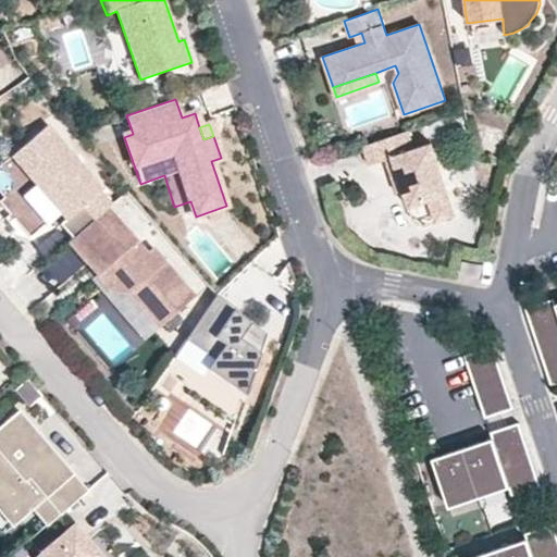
[(108,208),(112,203),(100,190),(103,188),(48,125),(11,157),(65,220),(61,225),(73,238),(108,208)]
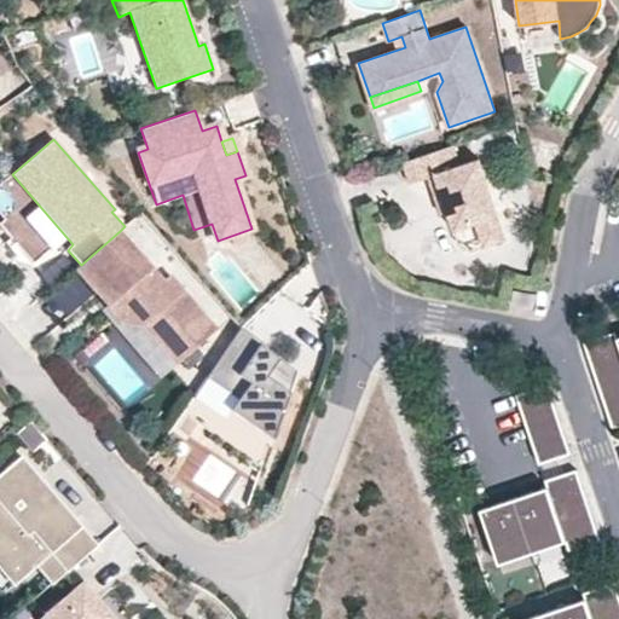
[(453,145),(403,162),(410,183),(428,177),(437,201),(444,198),(447,212),(455,230),(475,221),(484,247),(507,239),(479,160),(461,166),(453,145)]
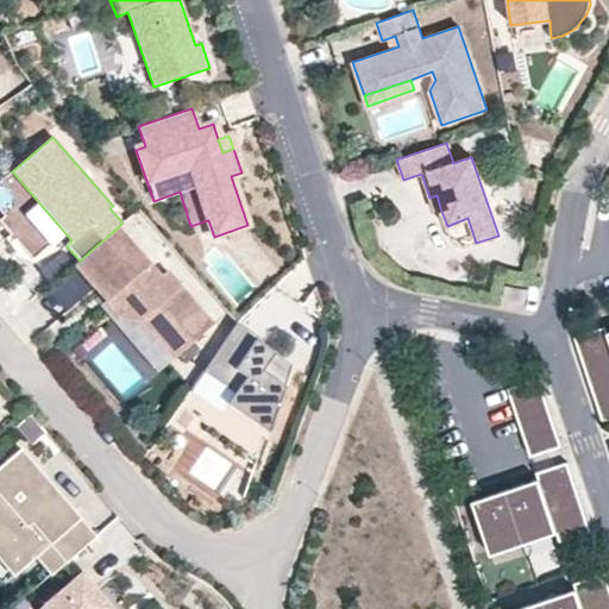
[(437,195),(429,198),(434,211),(440,208),(437,195)]
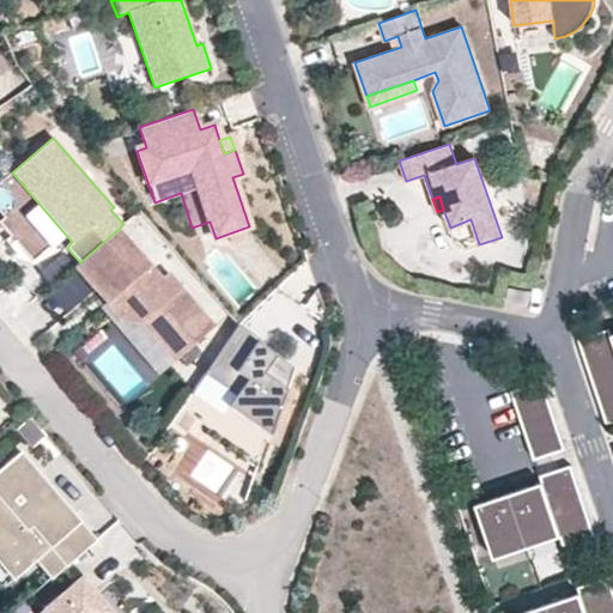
[(214,326),(169,273),(162,279),(119,229),(80,262),(74,268),(120,322),(141,323),(174,362),(214,326)]
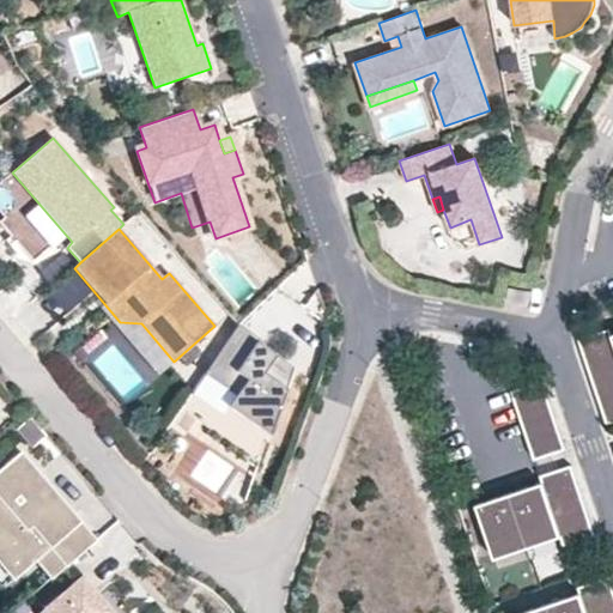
[(530,291),(509,287),(507,299),(528,304),(530,291)]
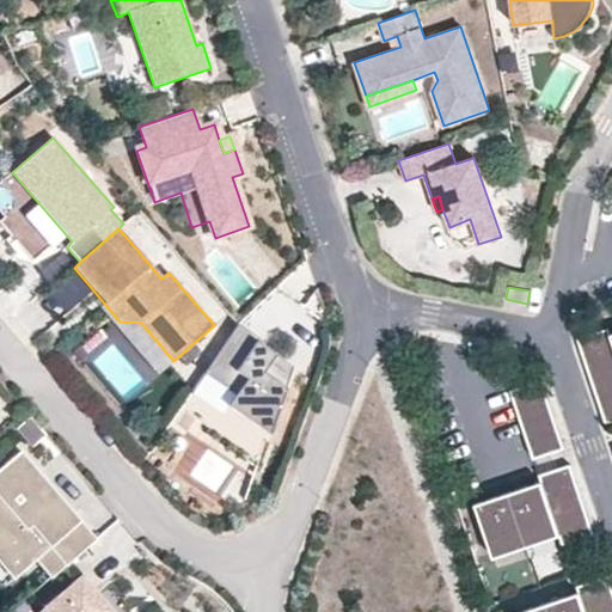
[(273,422),(293,367),(274,354),(270,357),(254,346),(258,338),(237,324),(203,373),(234,396),(226,408),(248,421),(255,410),(273,422)]
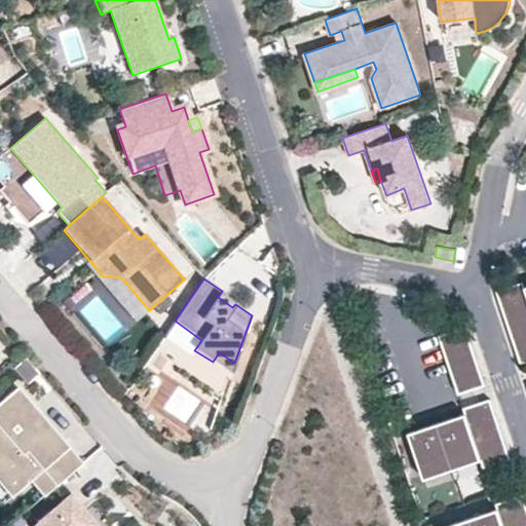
[(496,291),(501,306),(525,297),(525,292),(524,288),(525,288),(523,282),(496,291)]
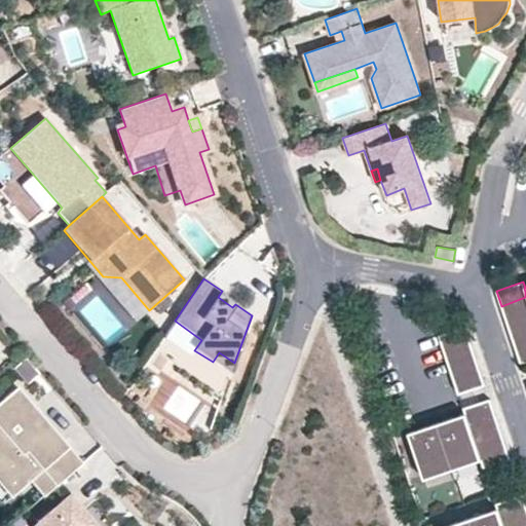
[(525,297),(501,306),(505,320),(525,312),(525,297)]
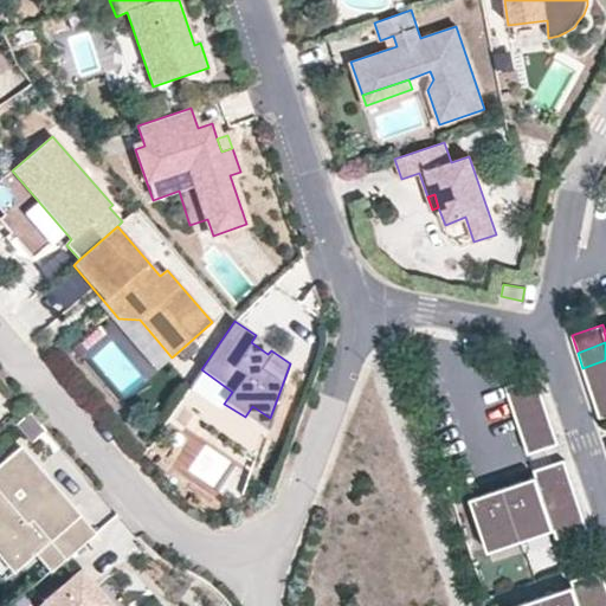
[(605,360),(582,368),(588,385),(605,379),(605,360)]
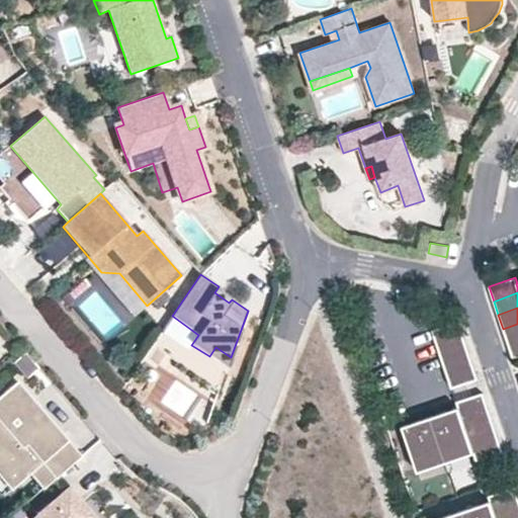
[(432,331),(437,345),(463,337),(458,322),(432,331)]
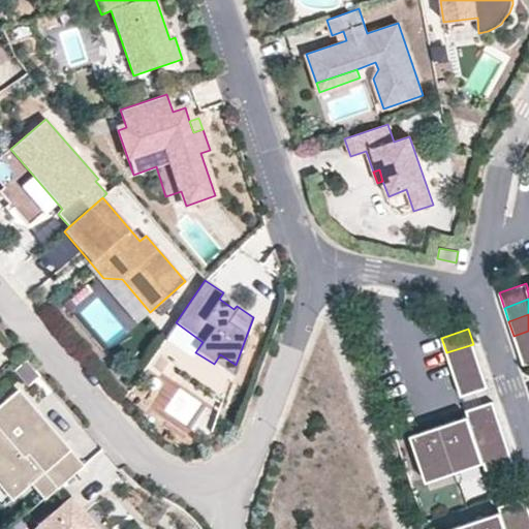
[(528,331),(514,336),(519,350),(528,346),(528,331)]
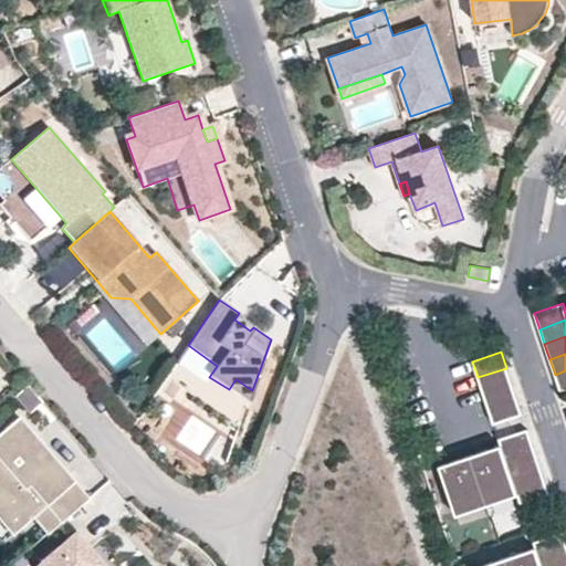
[(478,377),(483,392),(511,384),(506,368),(478,377)]
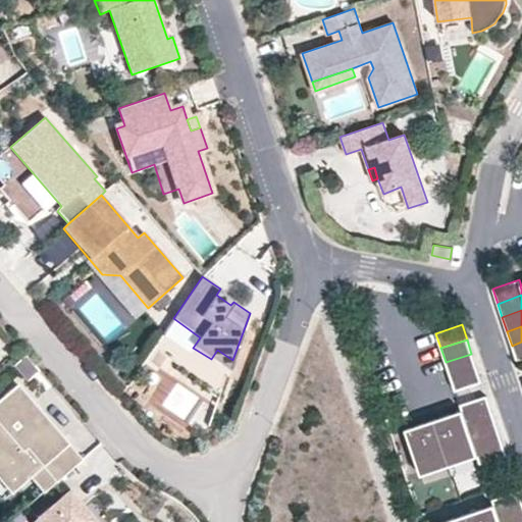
[(517,361),(521,358),(521,342),(512,346),(517,361)]
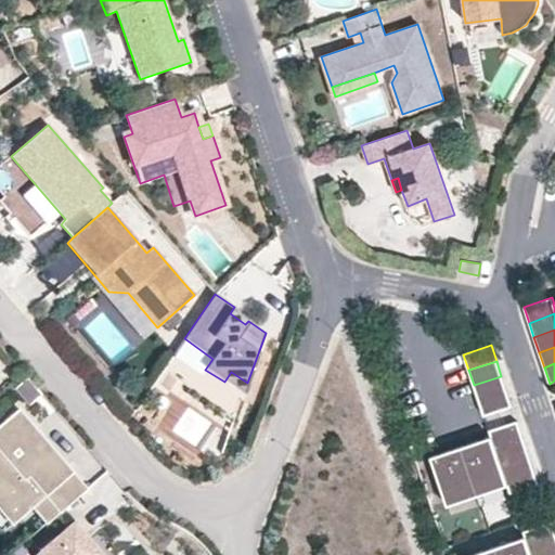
[(474,385),(478,400),(506,391),(501,376),(474,385)]
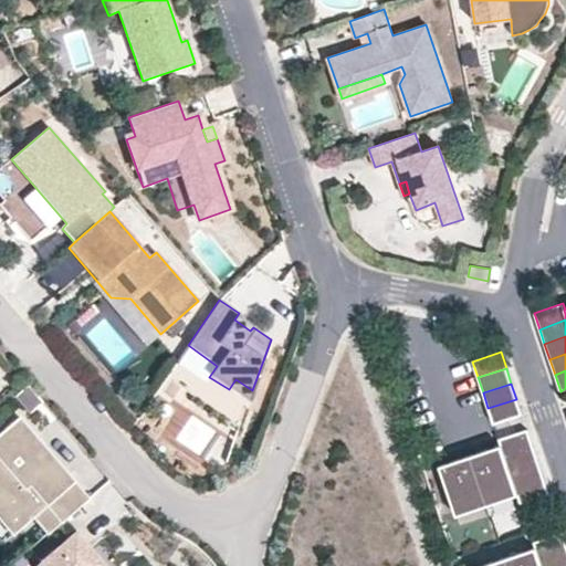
[(241,418),(250,397),(230,389),(221,410),(241,418)]
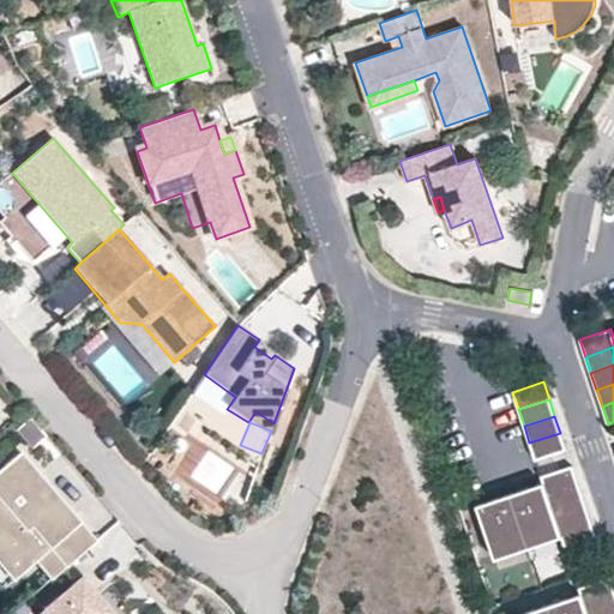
[(566,450),(560,433),(529,443),(535,461),(566,450)]
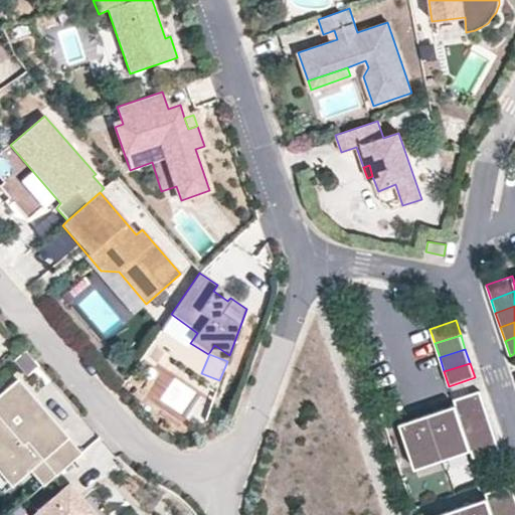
[(60,444),(40,419),(46,414),(17,379),(0,393),(0,458),(3,462),(10,457),(25,475),(30,471),(33,475),(42,486),(80,455),(66,439),(60,444)]
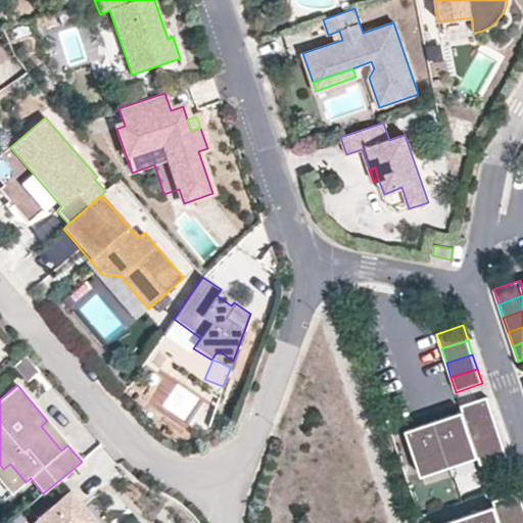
[(492,412),(487,397),(461,406),(463,411),(466,421),(492,412)]
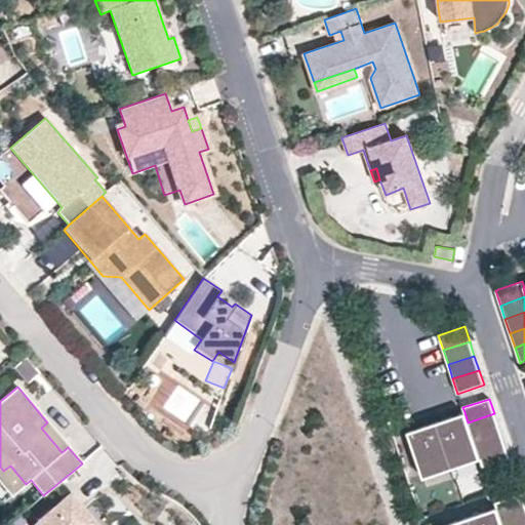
[(477,451),(473,437),(468,422),(465,412),(463,412),(436,422),(450,466),(479,456),(477,451)]
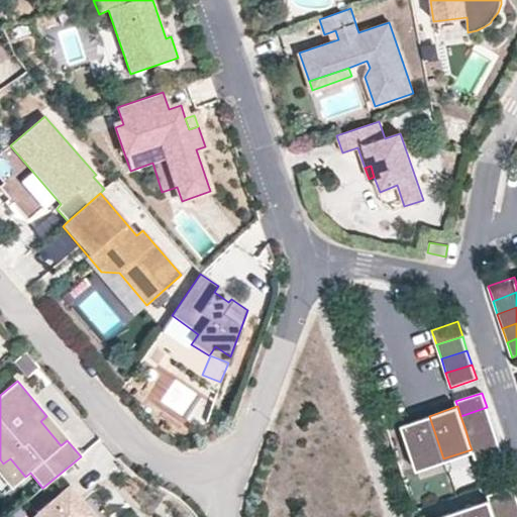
[(492,421),(487,407),(460,416),(466,430),(492,421)]
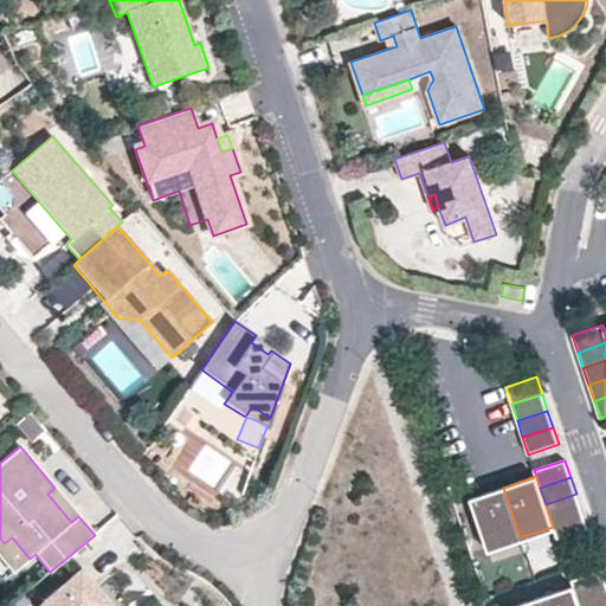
[(78,516),(55,488),(47,494),(71,522),(78,516)]
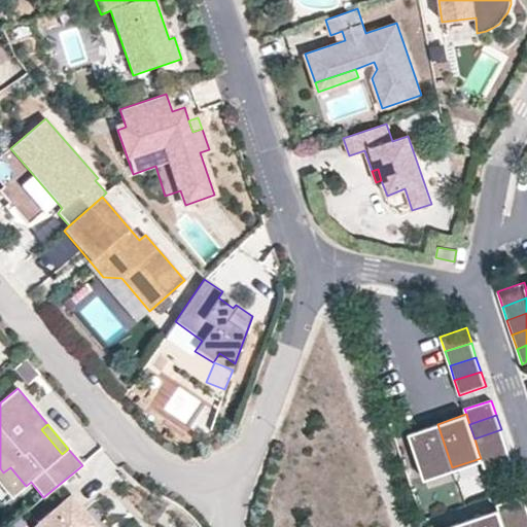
[(452,467),(437,424),(409,433),(424,477),(452,467)]
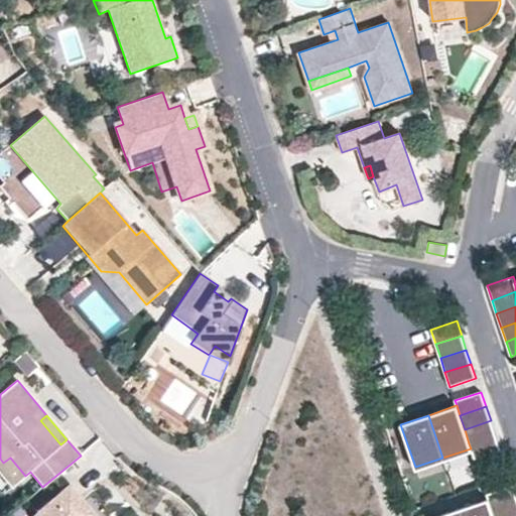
[(495,434),(491,420),(465,429),(469,443),(495,434)]
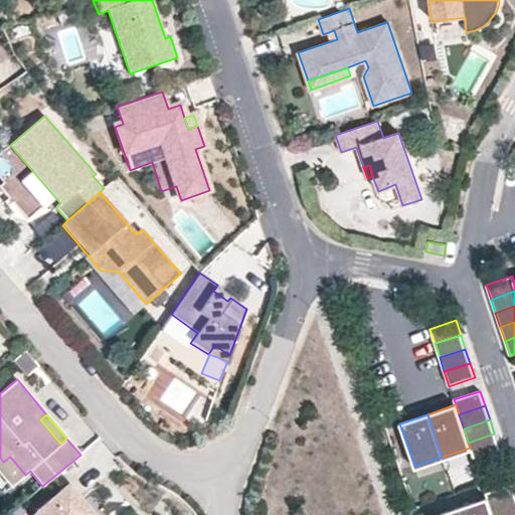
[(499,448),(494,434),(468,443),(470,448),(471,450),(473,456),(499,448)]
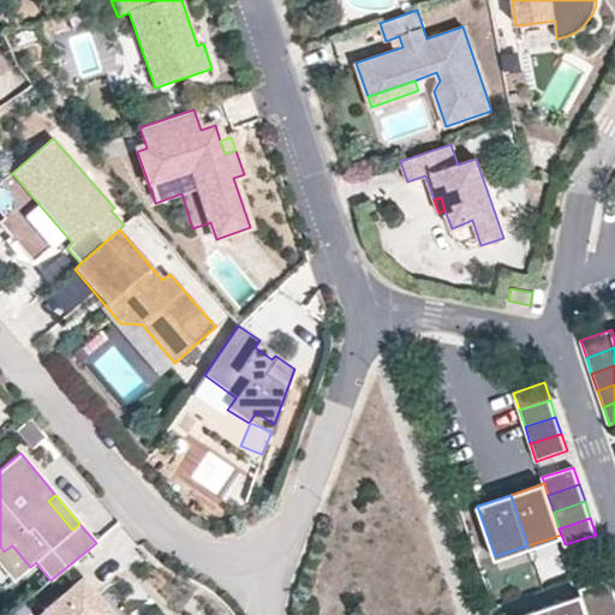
[(530,548),(562,537),(561,535),(527,545),(530,548)]
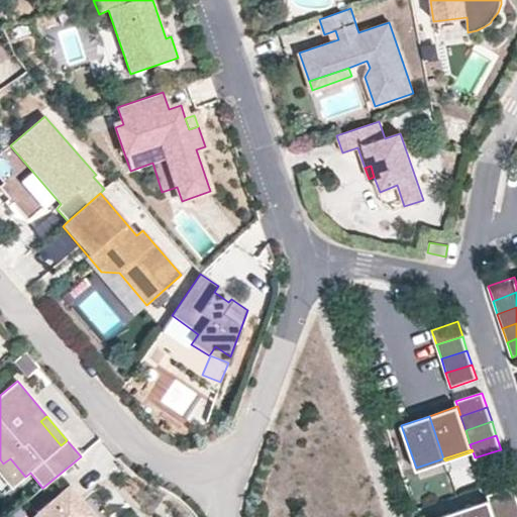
[(480,473),(506,463),(501,449),(475,457),(480,473)]
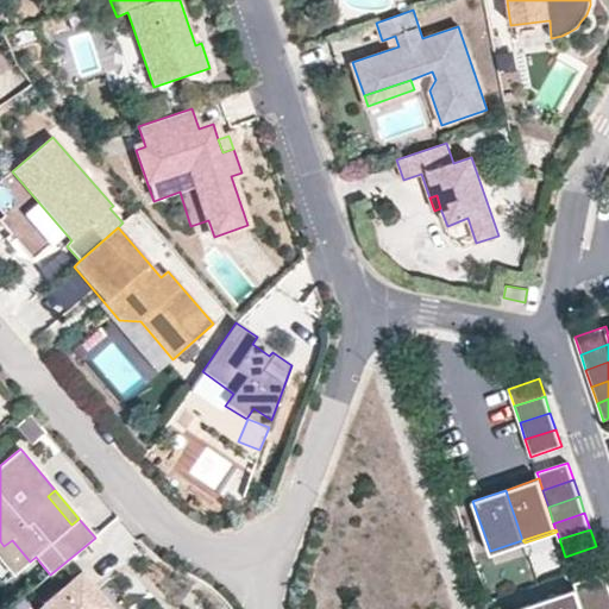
[(0,548),(0,577),(7,588),(39,562),(36,557),(30,562),(12,540),(4,546),(0,548)]
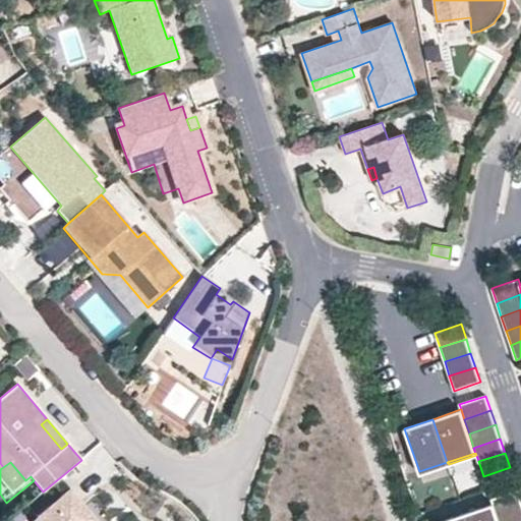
[(420,474),(449,464),(447,462),(419,471),(420,474)]
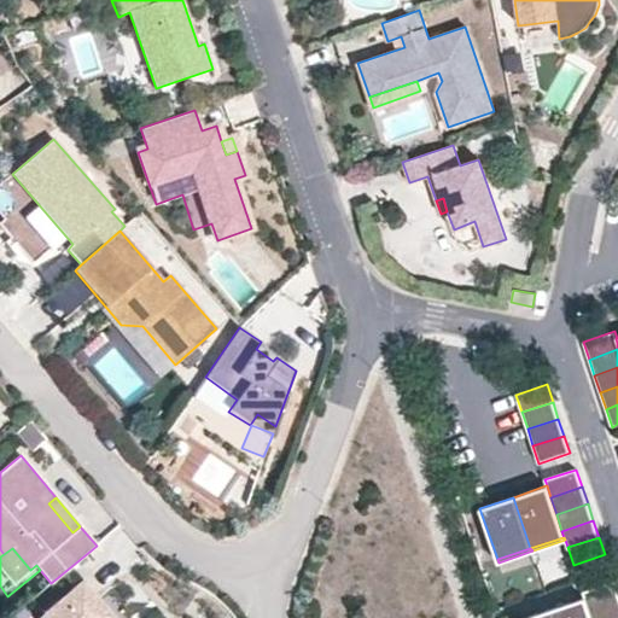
[(114,617),(83,581),(40,617),(114,617)]
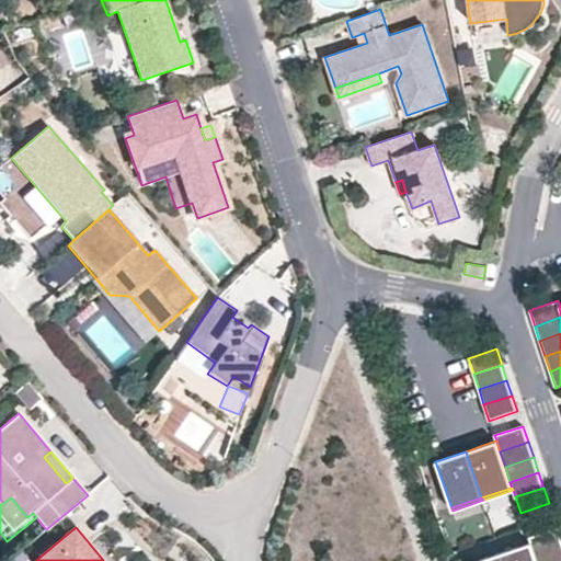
[(560,544),(560,539),(557,527),(528,537),(530,542),(534,553),(560,544)]
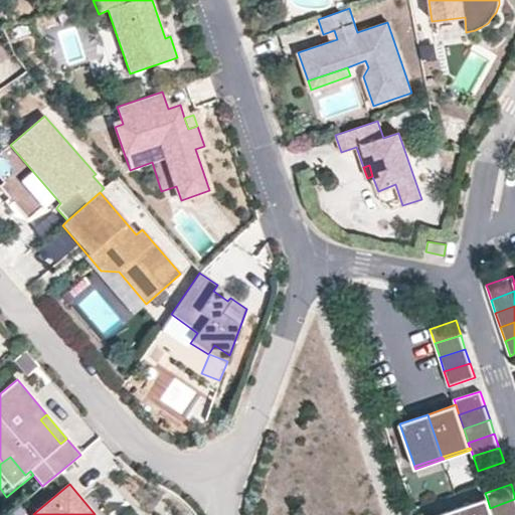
[(492,514),(490,508),(487,498),(460,508),(462,514),(492,514)]
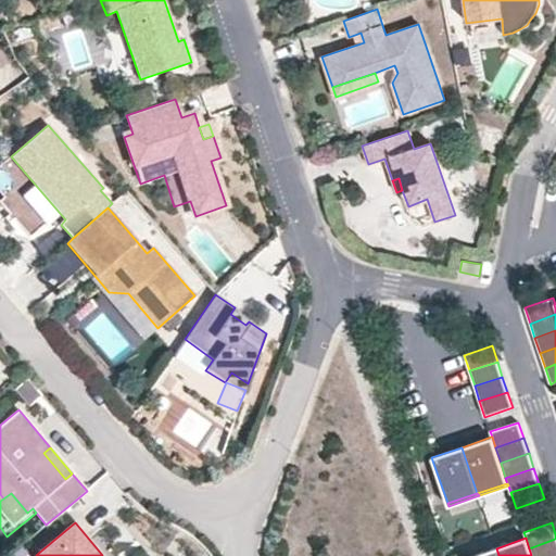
[(555,555),(555,539),(529,548),(531,555),(555,555)]
